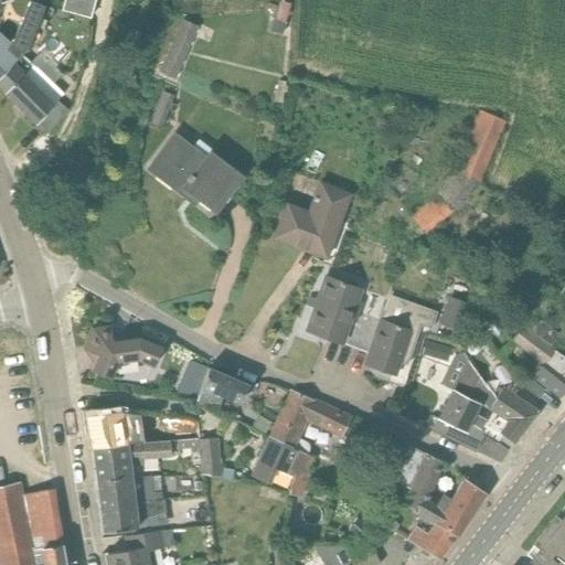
[(24,51),(42,12),(46,0),(23,0),(23,1),(29,3),(13,40),(10,44),(21,55),(24,51)]
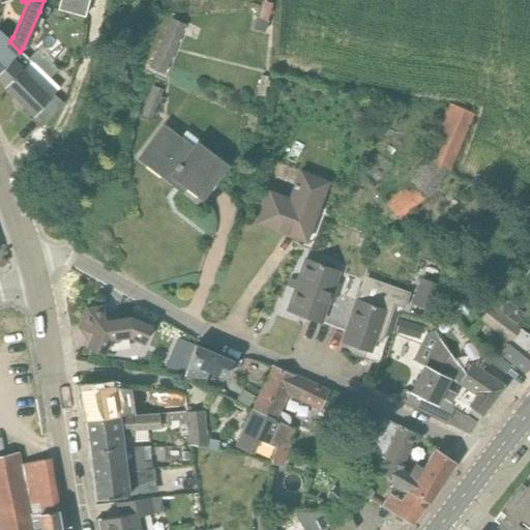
[(84,18),(89,0),(60,0),(58,10),(84,18)]
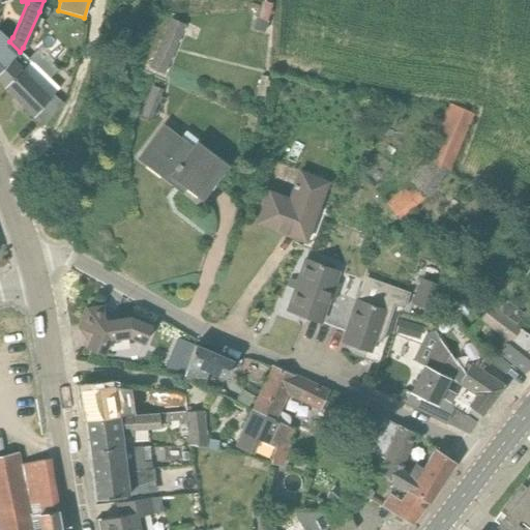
[(246,13),(256,16),(253,28),(264,31),(267,21),(272,3),(261,0),(259,5),(249,2),(246,13)]
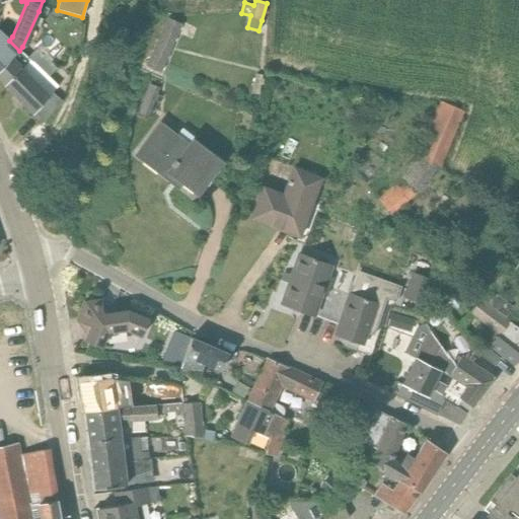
[(160,72),(170,50),(182,24),(166,16),(145,65),(160,72)]
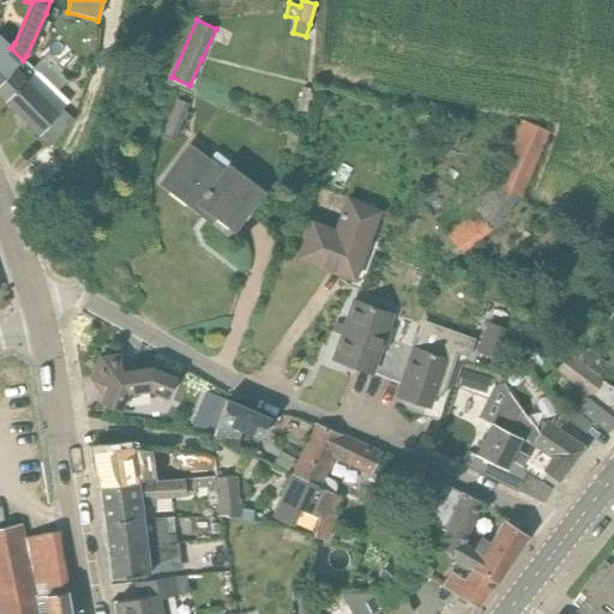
[(0,84),(23,60),(11,48),(0,38),(0,84)]
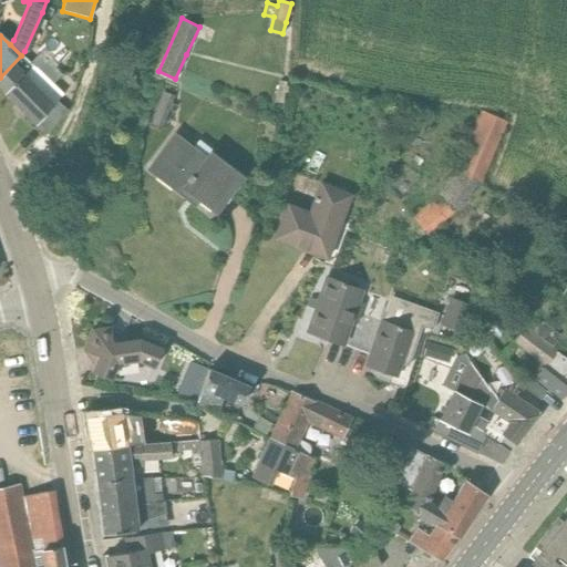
[(63,95),(43,75),(35,69),(21,55),(0,78),(0,88),(37,125),(38,123),(49,133),(68,111),(58,102),(63,95)]
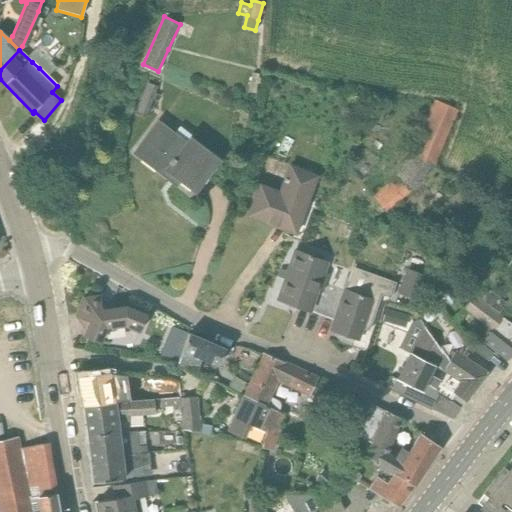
[(136,112),(146,115),(157,87),(147,82),(136,112)]
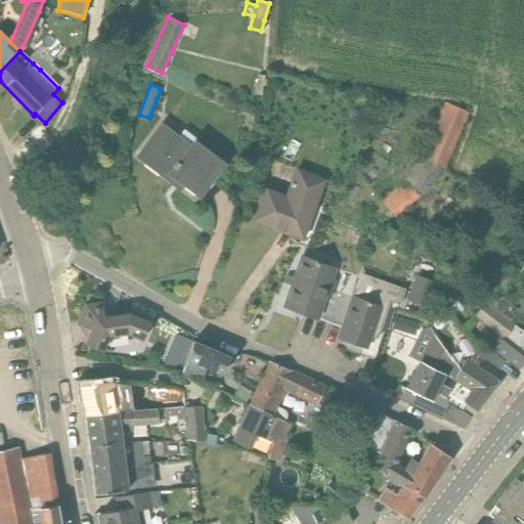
[(469,114),(444,103),(421,158),(443,171),(469,114)]
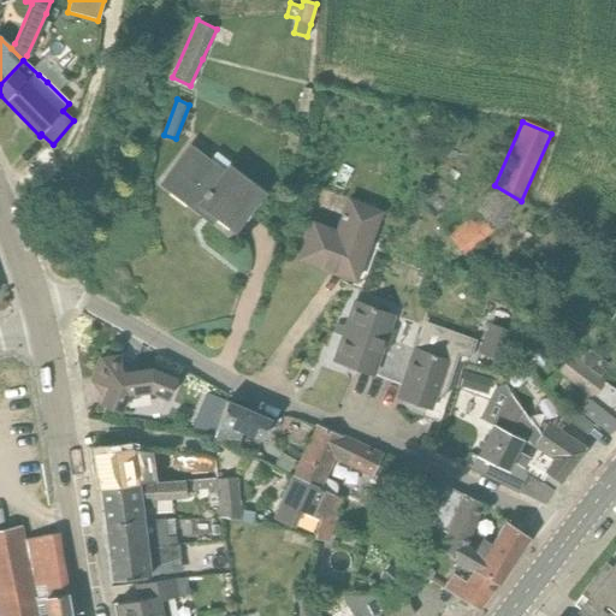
[(202,205),(235,230),(260,195),(227,170),(223,176),(189,150),(163,184),(197,211),(202,205)]
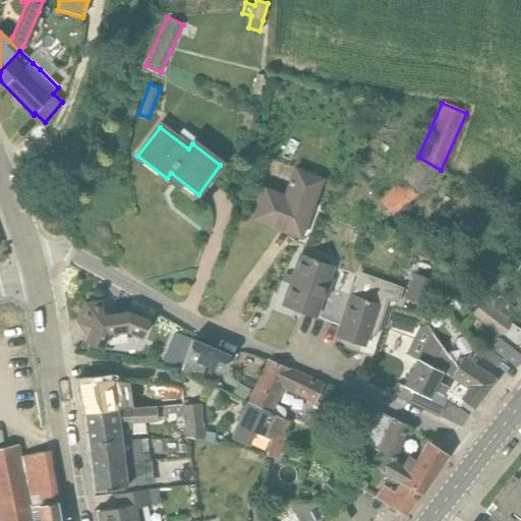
[(419,196),(441,170),(418,157),(403,177),(379,199),(392,217),(419,196)]
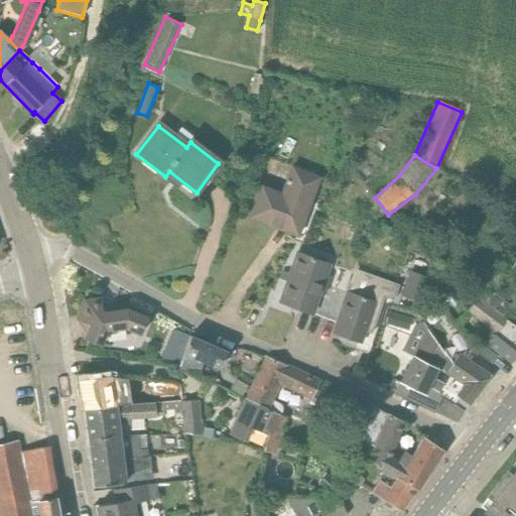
[(297,236),(314,191),(319,178),(292,167),(281,195),(261,186),(249,218),(297,236)]
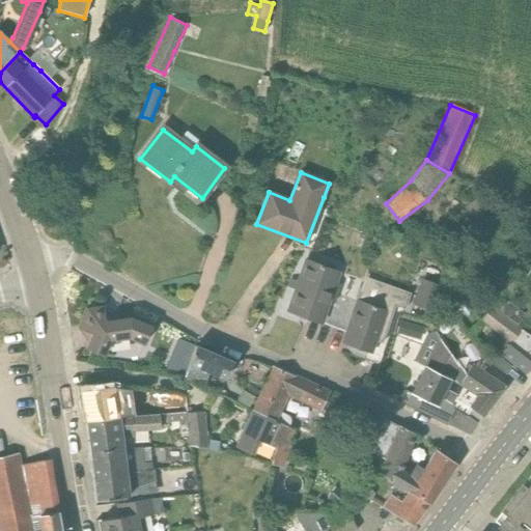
[(333,328),(344,296),(337,294),(340,285),(335,283),(338,272),(306,260),(287,311),(333,328)]
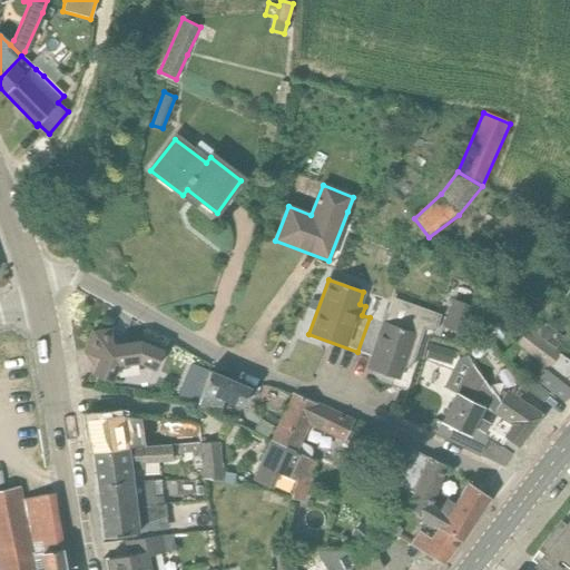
[(452,300),(443,327),(464,334),(473,307),(452,300)]
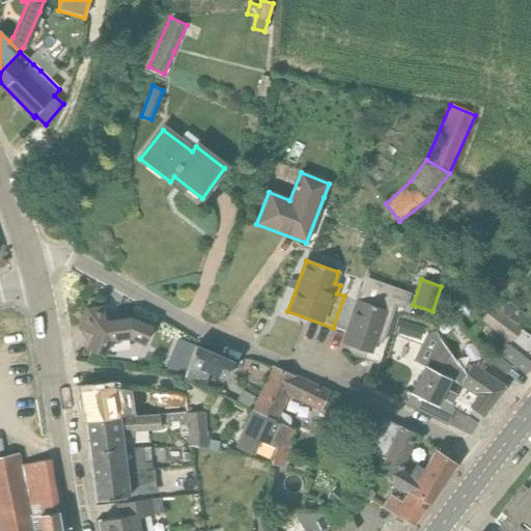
[(370,353),(385,311),(392,313),(394,306),(404,310),(410,294),(382,284),(374,307),(344,296),(333,328),(345,333),(342,342),(370,353)]
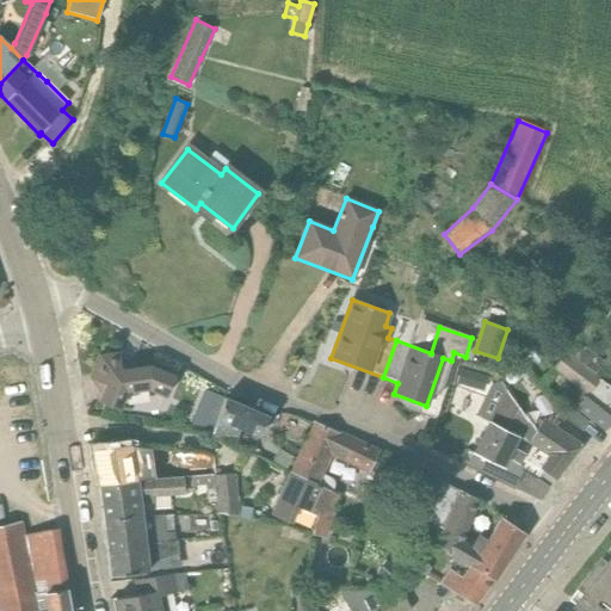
[(581,343),(572,356),(594,372),(603,360),(581,343)]
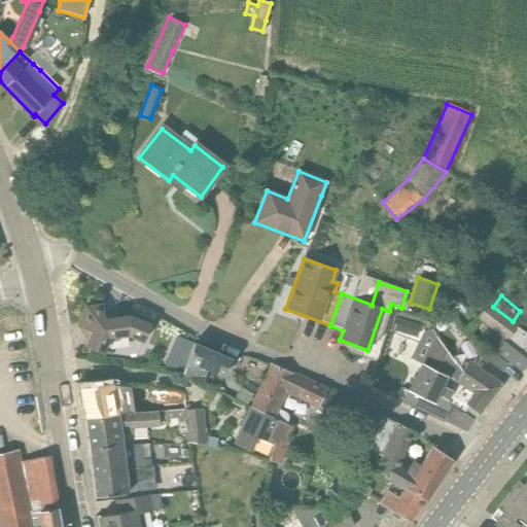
[(88,339),(84,346),(102,354),(109,338),(128,336),(143,343),(151,324),(130,316),(117,317),(117,310),(103,312),(102,304),(85,306),(77,325),(88,339)]
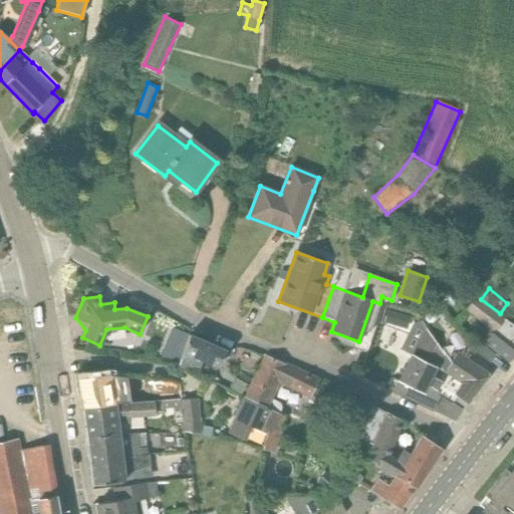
[(513,354),(513,325),(499,314),(477,298),(467,311),(487,326),(478,337),(509,361),(513,354)]
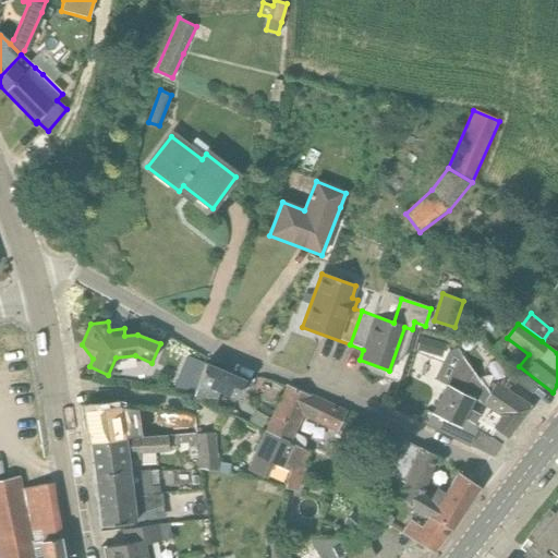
[(421,338),(417,352),(426,354),(429,340),(421,338)]
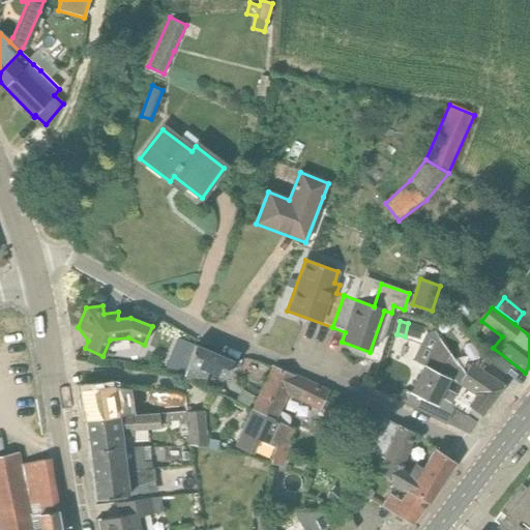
[(444,425),(452,409),(464,415),(469,408),(468,407),(475,396),(458,384),(464,375),(440,342),(430,328),(413,359),(424,365),(405,405),(444,425)]
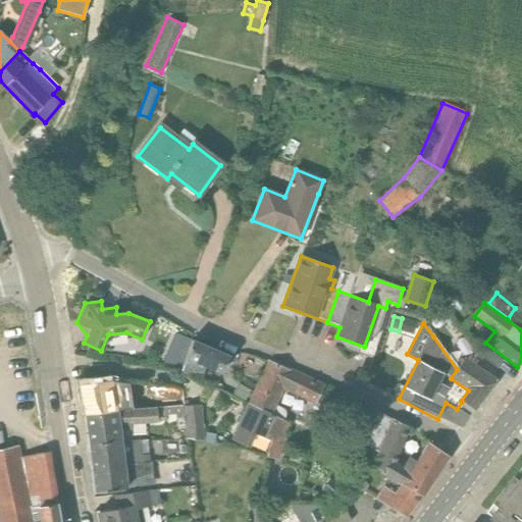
[(222,373),(229,356),(192,341),(181,371),(201,379),(203,374),(206,367),(222,373)]
